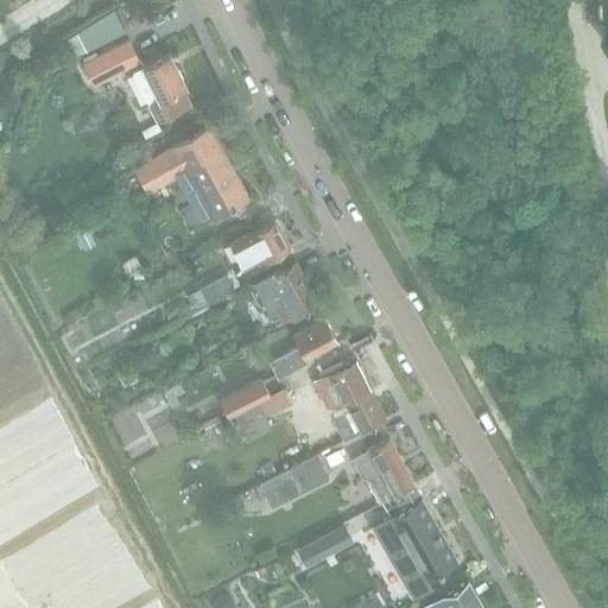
[(607,0),(595,0),(596,17),(607,17),(607,0)]
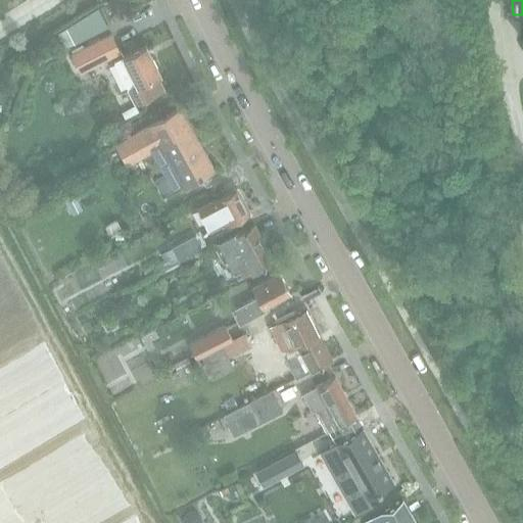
[(97,5),(107,25),(116,20),(106,1),(97,5)]
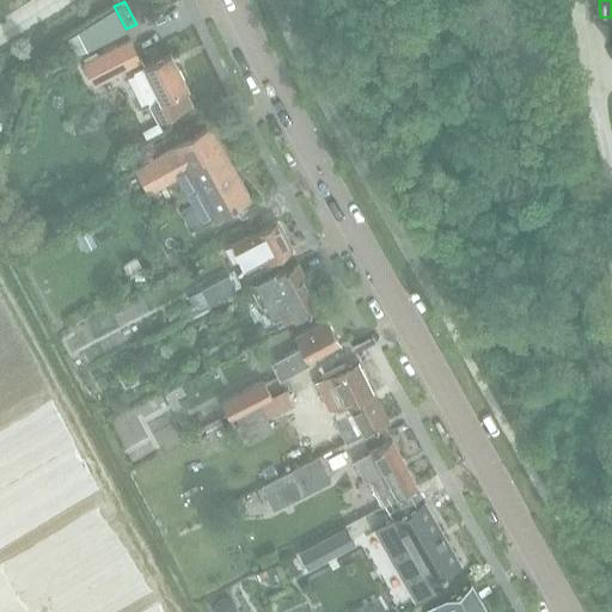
[(95,84),(142,60),(132,38),(84,62),(95,84)]
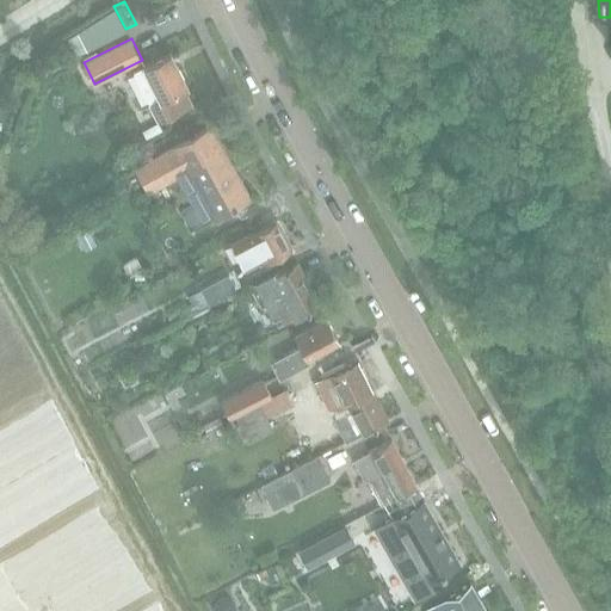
[(176,92),(189,86),(171,51),(144,65),(146,66),(135,72),(159,121),(184,109),(176,92)]
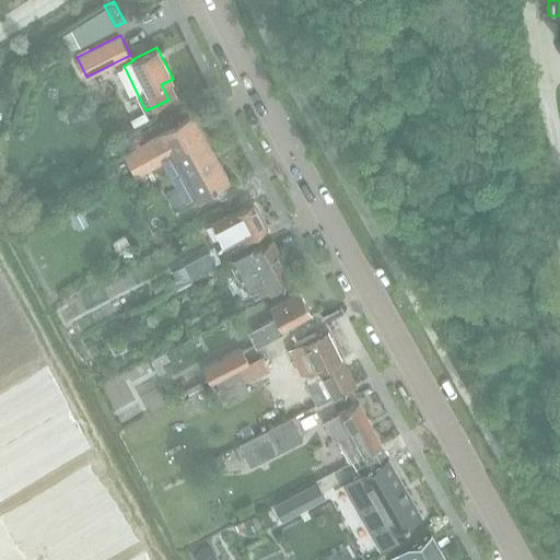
[(193,117),(125,154),(137,176),(163,162),(176,186),(165,193),(175,211),(229,182),(193,117)]
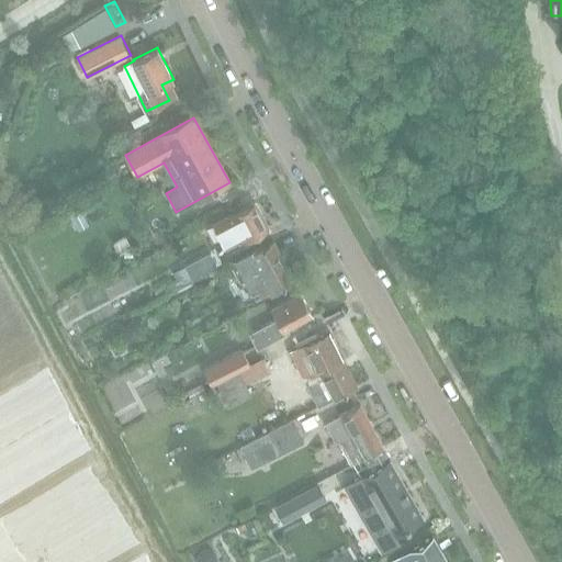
[(255,201),(227,215),(213,223),(225,247),(239,239),(242,242),(269,227),(255,201)]
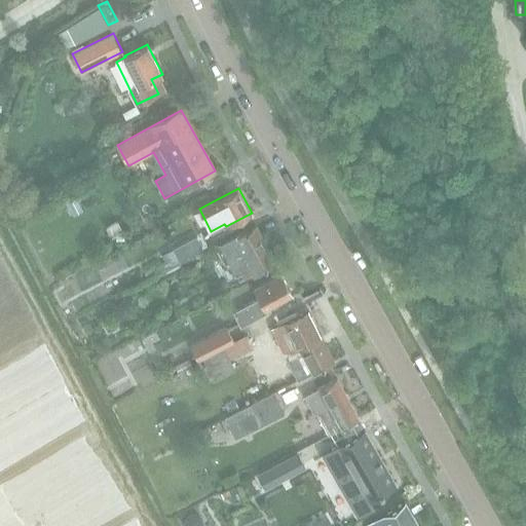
[(247,277),(274,262),(255,225),(220,243),(233,268),(239,264),(247,277)]
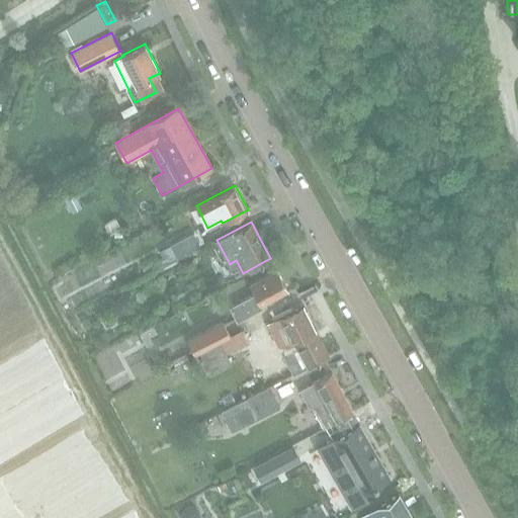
[(176,257),(198,245),(192,233),(170,245),(176,257)]
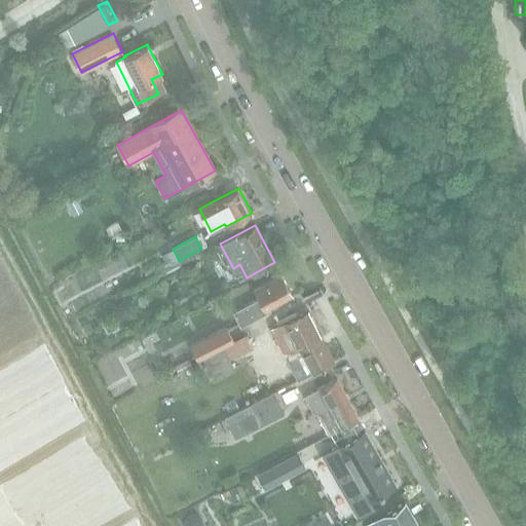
[(280,273),(254,288),(259,298),(232,311),(239,326),(266,311),(265,308),(292,294),(280,273)]
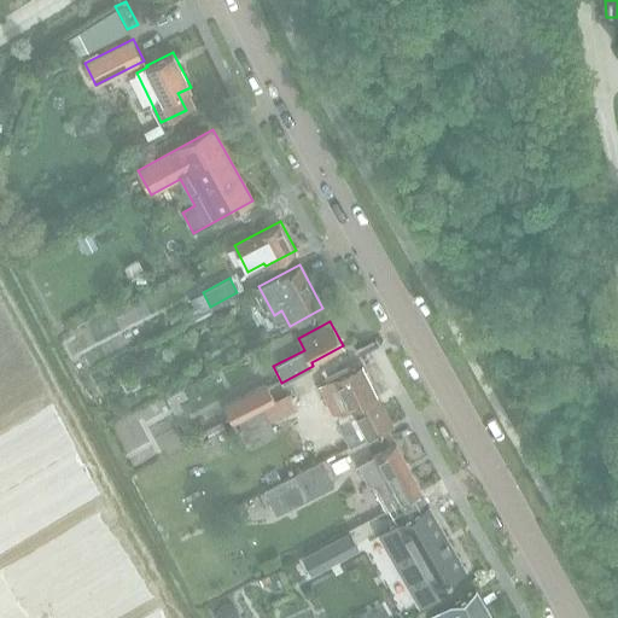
[(377,395),(361,366),(322,385),(337,413),(332,414),(350,448),(369,437),(369,438),(392,426),(377,395)]
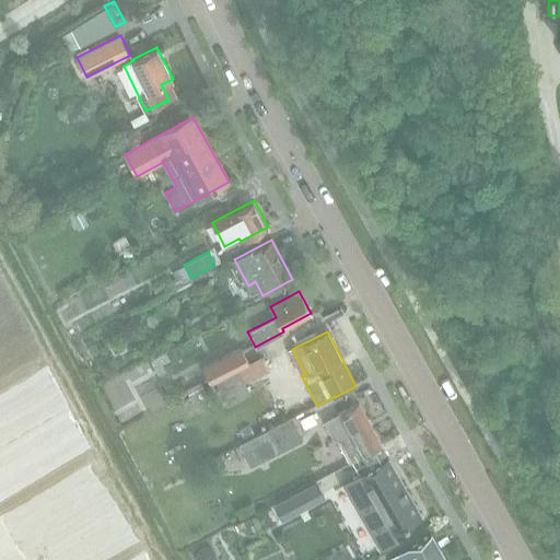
[(209,382),(247,361),(240,347),(201,366),(209,382)]
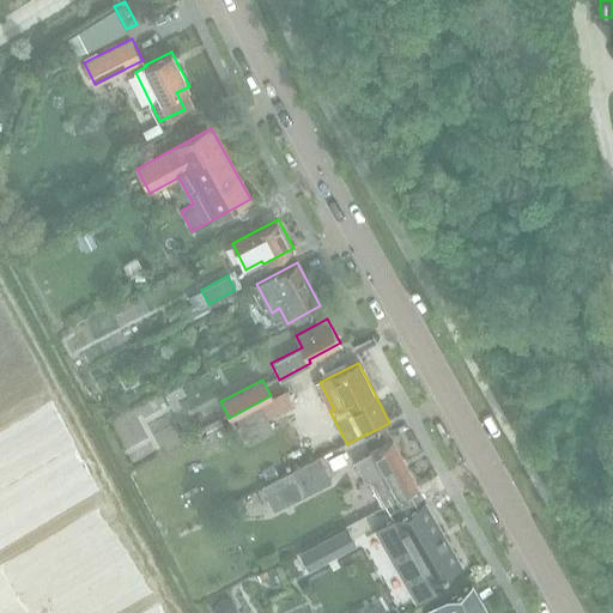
[(275,431),(267,416),(292,402),(285,392),(261,404),(254,407),(235,418),(249,445),(275,431)]
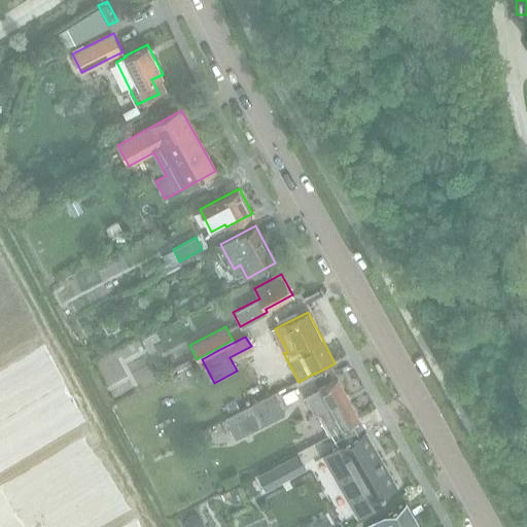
[(329,435),(358,420),(337,379),(305,396),(315,414),(317,413),(329,435)]
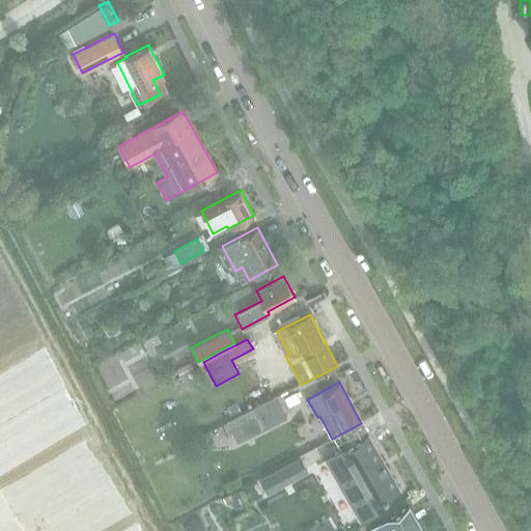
[(238,443),(286,417),(276,396),(254,408),(226,421),(238,443)]
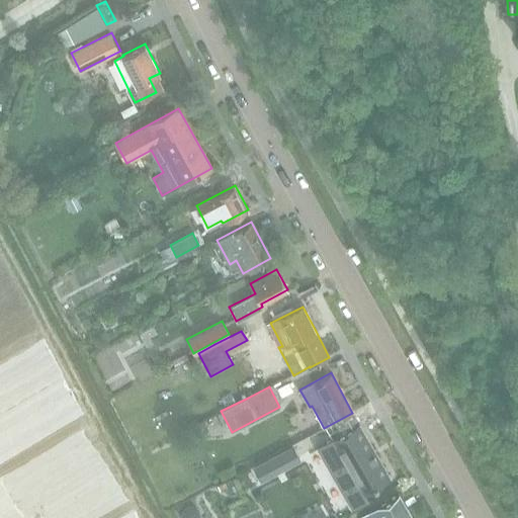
[(361,427),(321,449),(354,507),(366,500),(362,493),(371,487),(390,477),(361,427)]
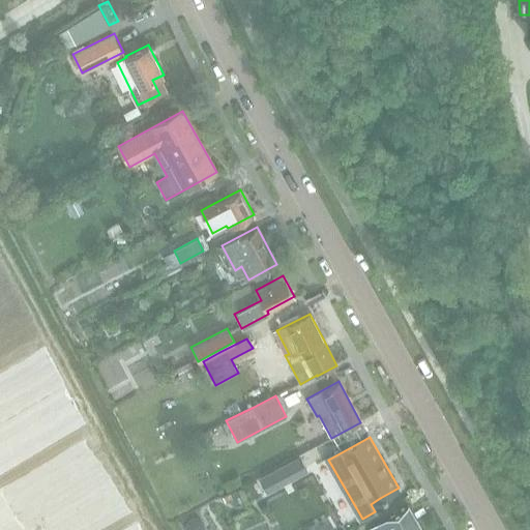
[(308,471),(299,454),(273,468),(282,484),(308,471)]
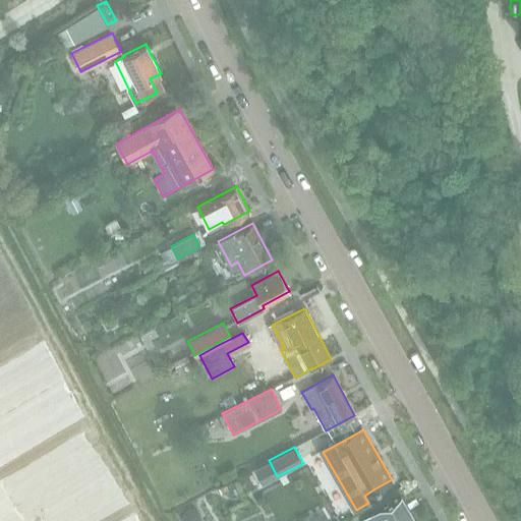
[(414,520),(402,498),(360,520),(414,520)]
